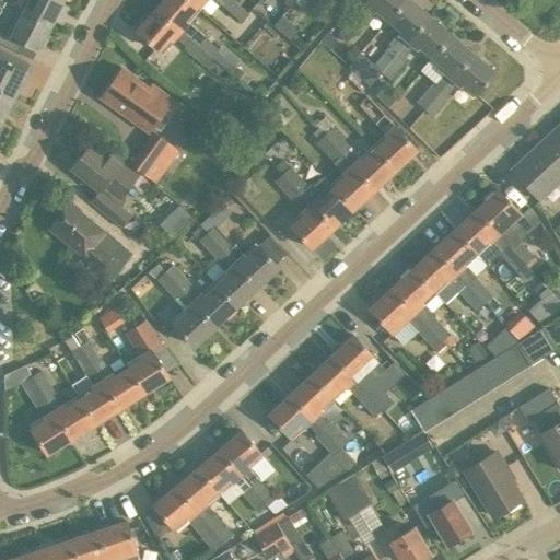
[(23,0),(19,10),(49,25),(61,0),(23,0)]
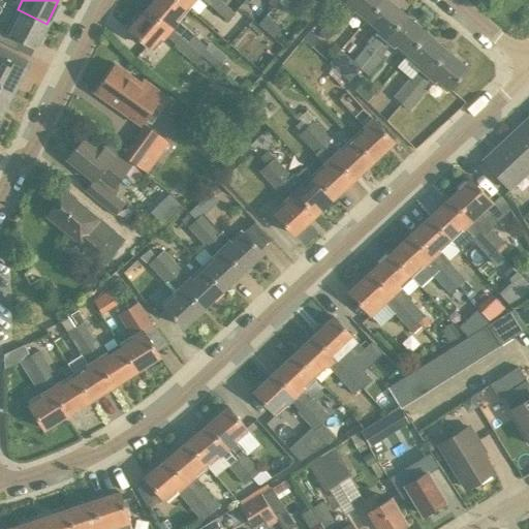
[(179,0),(154,0),(147,8),(172,29),(180,36),(212,64),(217,68),(222,61),(223,61),(207,45),(206,45),(193,35),(196,31),(178,16),(186,6),(179,0)]
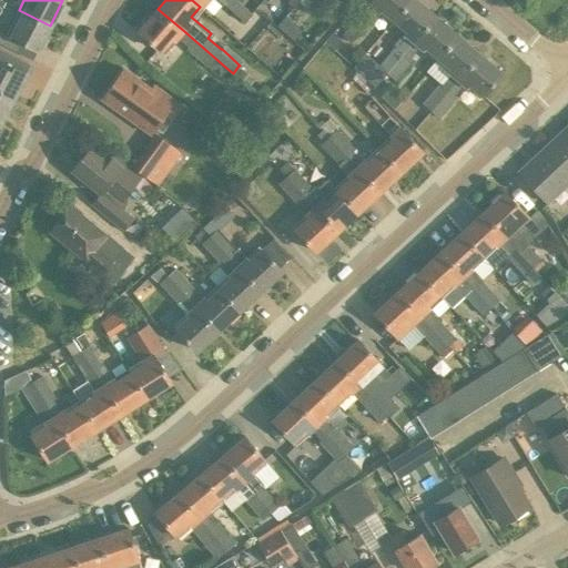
[(237,0),(192,0),(200,7),(205,0),(217,0),(244,22),(253,12),(237,0)]
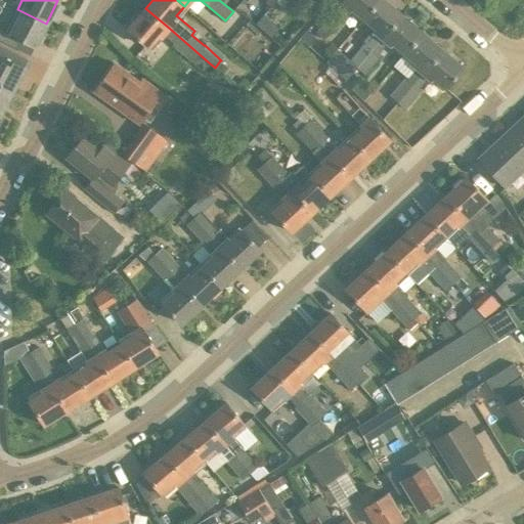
[(342,0),(340,3),(314,33),(323,40),(348,10),(348,11),(351,7),(363,17),(378,0),(342,0)]
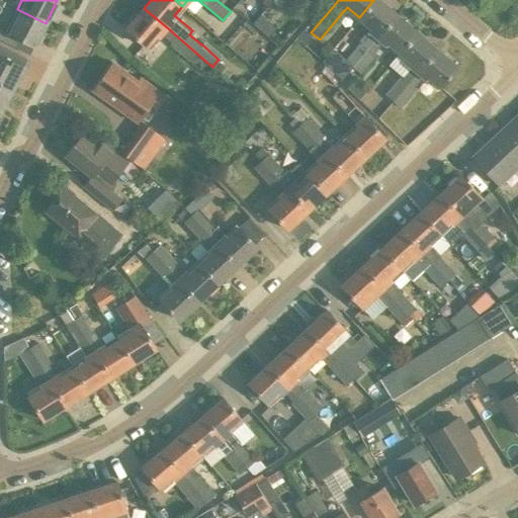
[(368,31),(344,60),(352,67),(368,48),(376,38),(398,14),(380,0),(373,0),(359,17),(371,27),(367,31),(368,31)]
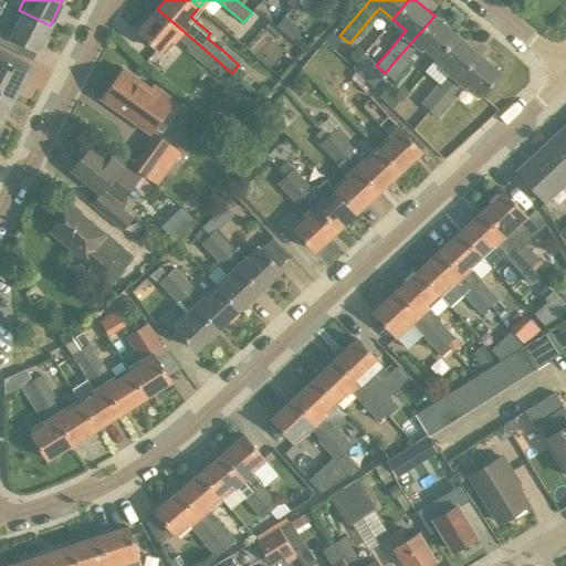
[(157,9),(138,32),(160,51),(171,39),(175,41),(178,38),(184,31),(157,9)]
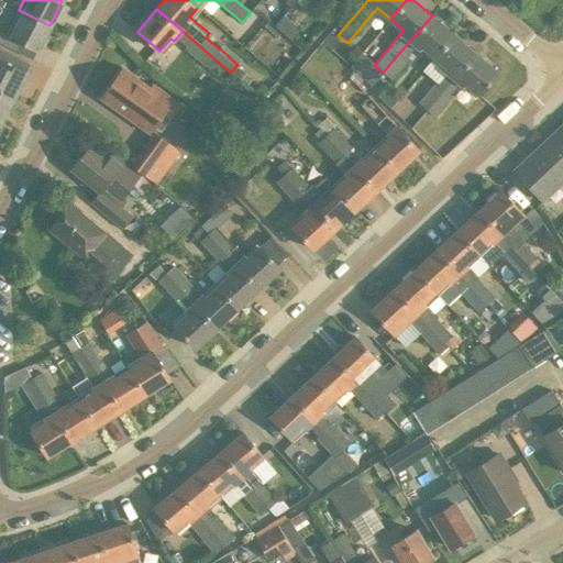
[(50,25),(19,10),(6,35),(36,52),(50,25)]
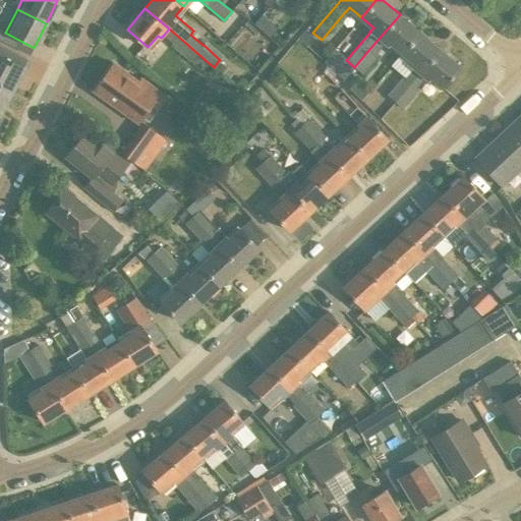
[(400,14),(379,39),(385,44),(388,46),(391,42),(403,52),(420,32),(400,14)]
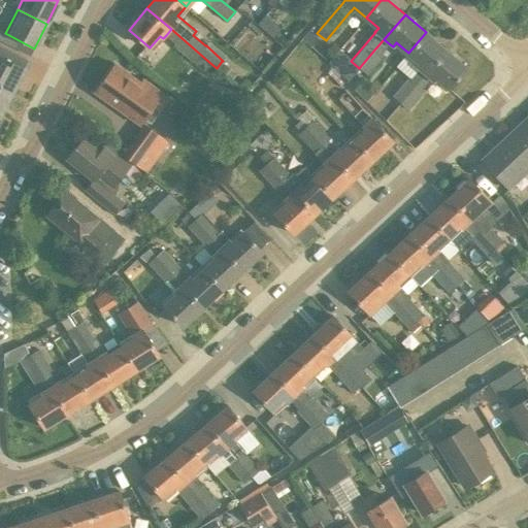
[(416,66),(391,95),(395,98),(391,102),(395,105),(392,109),(393,111),(400,103),(447,50),(426,32),(408,53),(419,63),(416,66)]
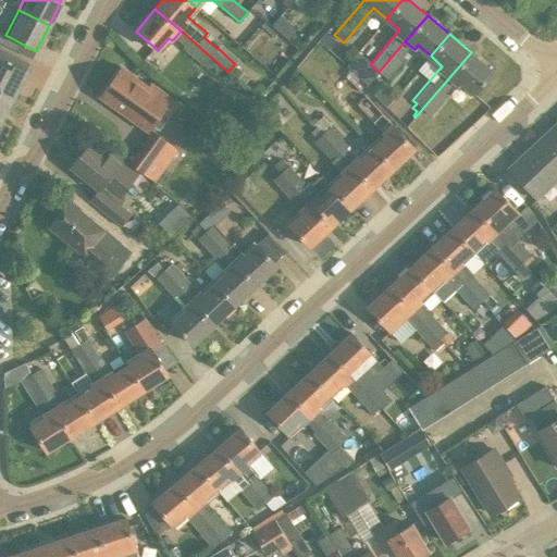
[(184,45),(182,48),(215,76),(223,67),(189,38),(184,45)]
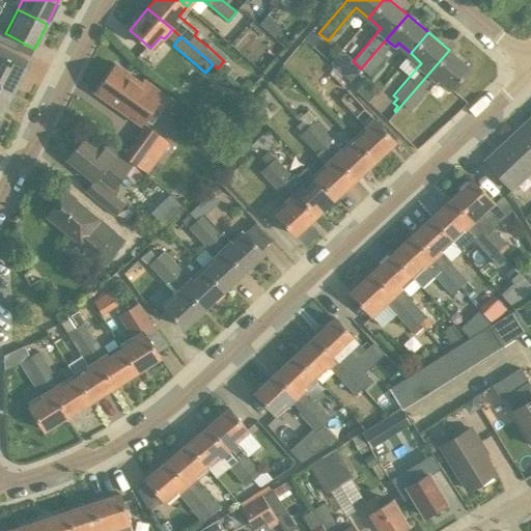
[(378,49),(361,68),(369,76),(386,56),(384,54),(378,49)]
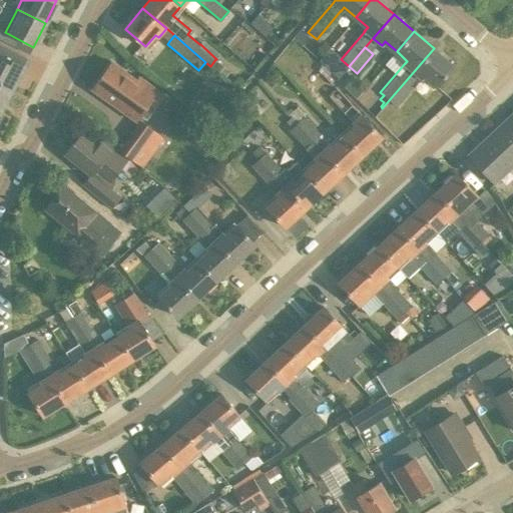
[(434,48),(389,100),(397,107),(422,79),(425,75),(437,85),(454,65),(434,48)]
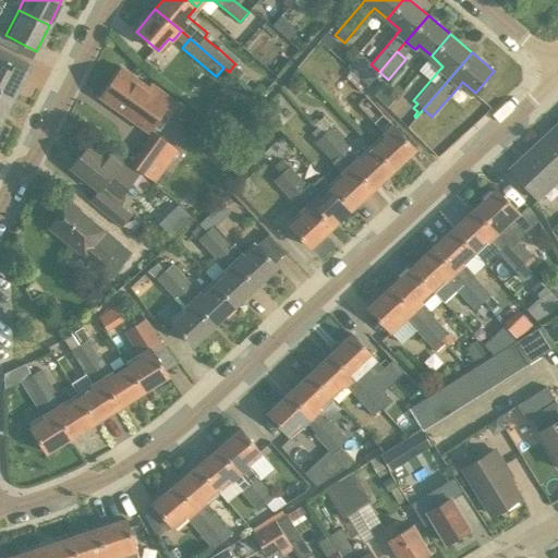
[(0,91),(13,97),(25,74),(0,61),(0,91)]
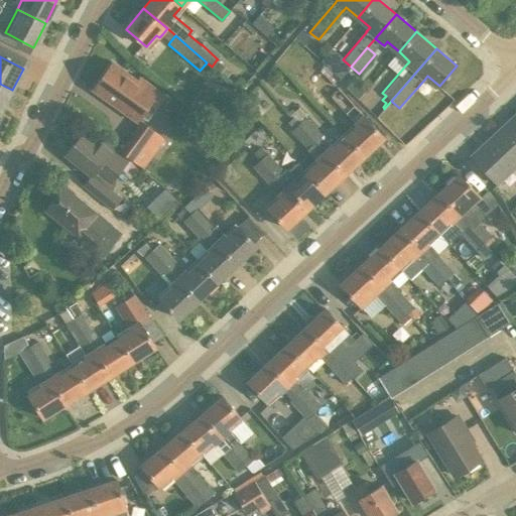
[(212,67),(211,67),(219,74),(225,67),(217,59),(212,67)]
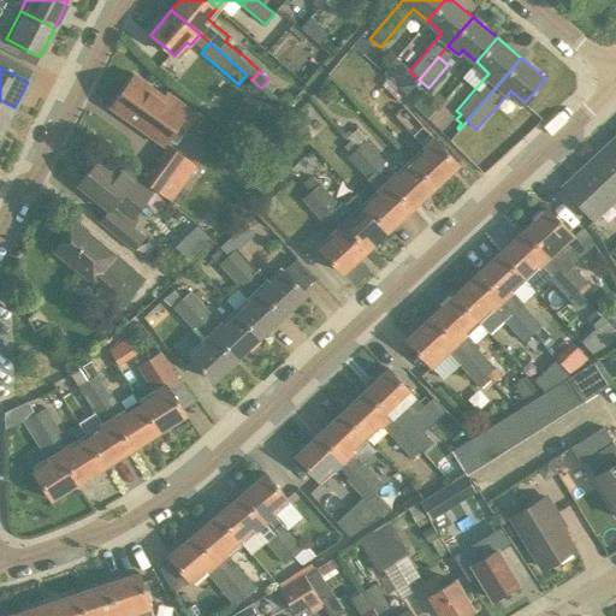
[(111,107),(163,144),(169,138),(175,143),(196,113),(167,93),(165,95),(135,75),(111,107)]
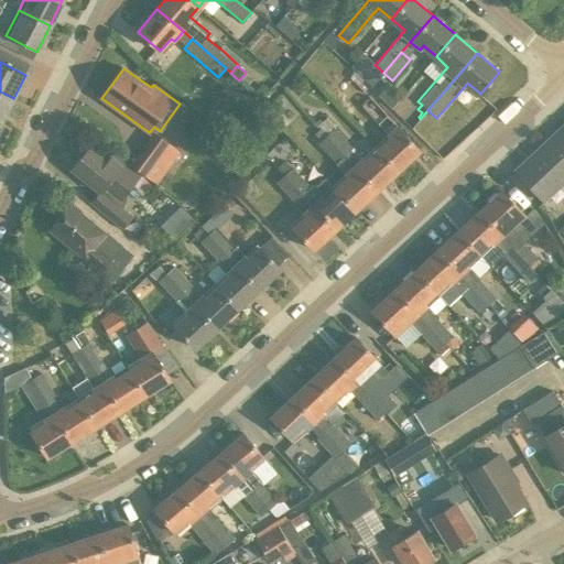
[(0,122),(0,123),(13,98),(0,91),(0,122)]
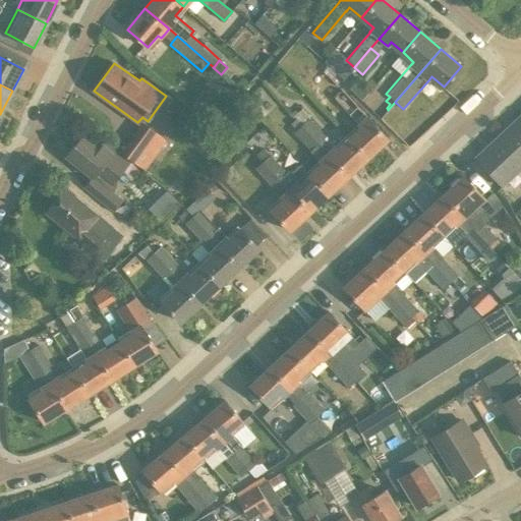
[(342,90),(334,98),(349,114),(358,106),(342,90)]
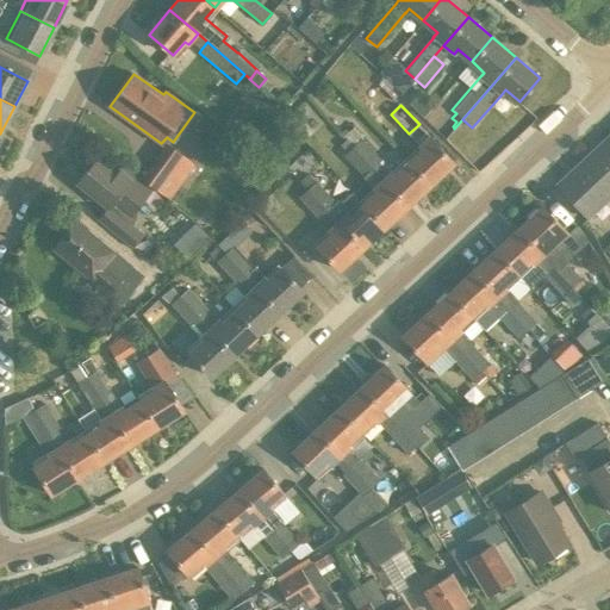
[(422,148),(409,160),(430,184),(454,161),(429,135),(418,144),(422,148)]
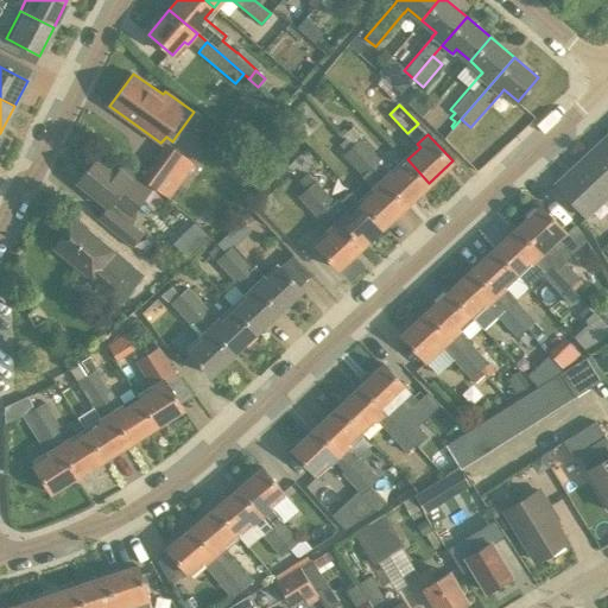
[(361,138),(353,145),(372,166),(380,159),(361,138)]
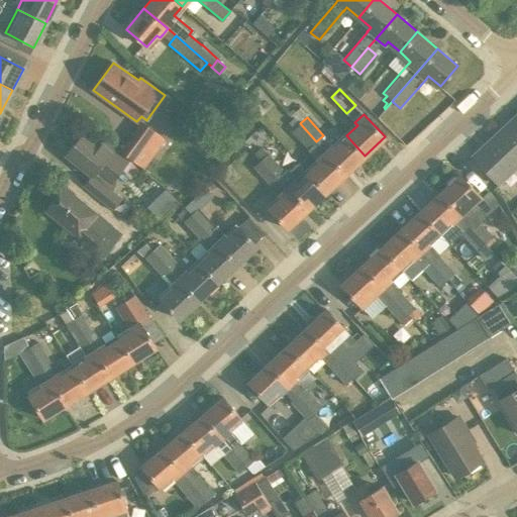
[(516,121),(514,118),(493,137),(516,163),(516,121)]
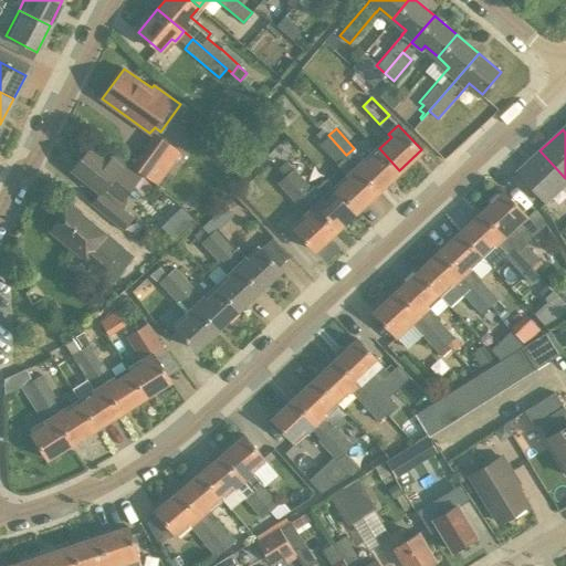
[(155,130),(143,147),(169,166),(181,149),(155,130)]
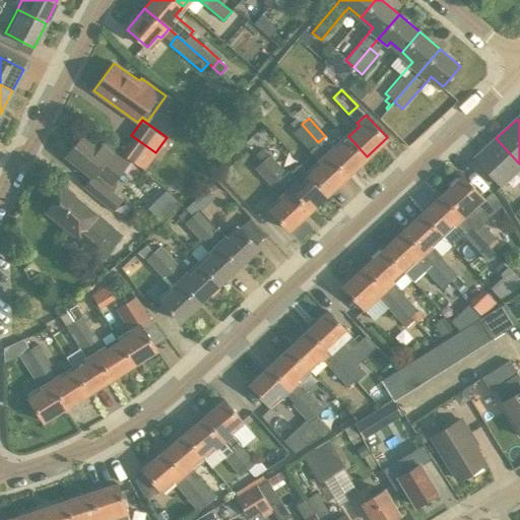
[(296,130),(293,132),(321,161),(310,172),(328,192),(347,175),(326,151),(318,142),(302,124),(296,130)]
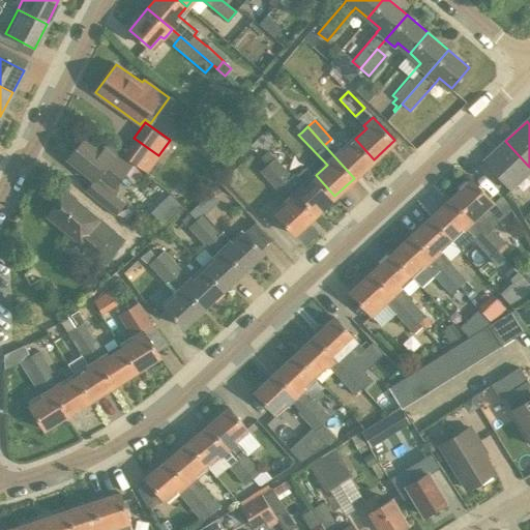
[(94,181),(107,192),(98,202),(115,215),(124,204),(114,196),(115,194),(117,187),(117,183),(133,164),(106,143),(99,150),(84,138),(67,159),(94,181)]
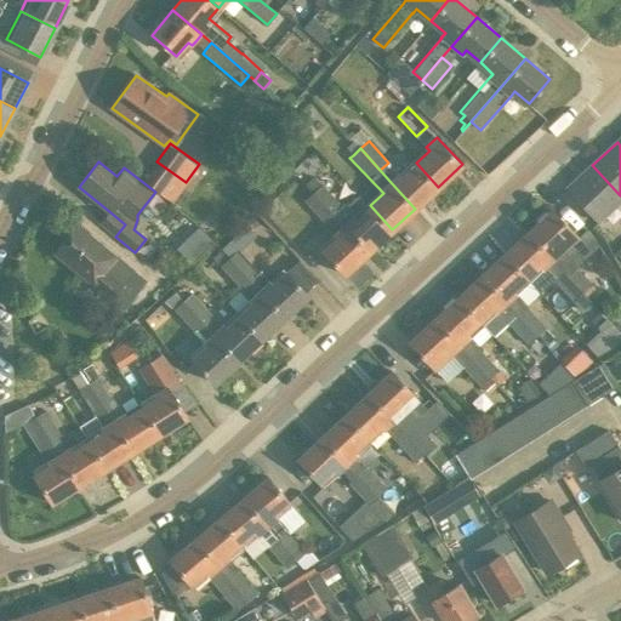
[(398,172),(389,181),(415,209),(438,187),(416,163),(403,175),(400,171),(398,172)]
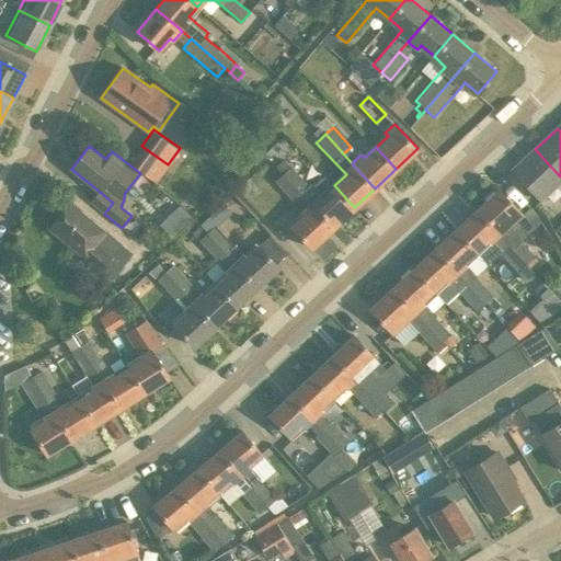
[(560,182),(560,176),(535,149),(513,170),(541,201),(560,182)]
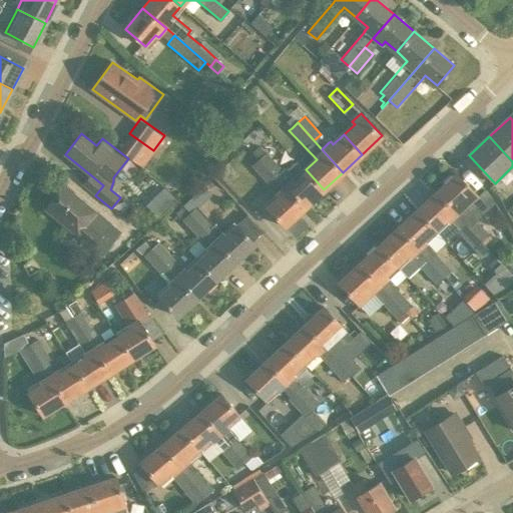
[(266,151),(259,158),(276,176),(284,185),(305,207),(324,189),(306,169),(305,170),(296,160),(286,170),(284,168),(282,169),(266,151)]
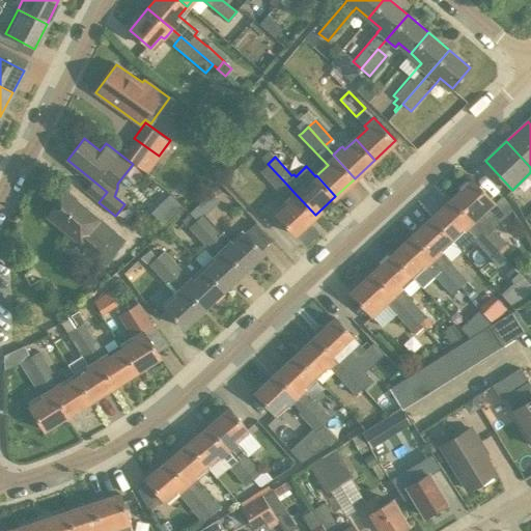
[(268,164),(259,171),(277,191),(279,188),(285,183),(268,164)]
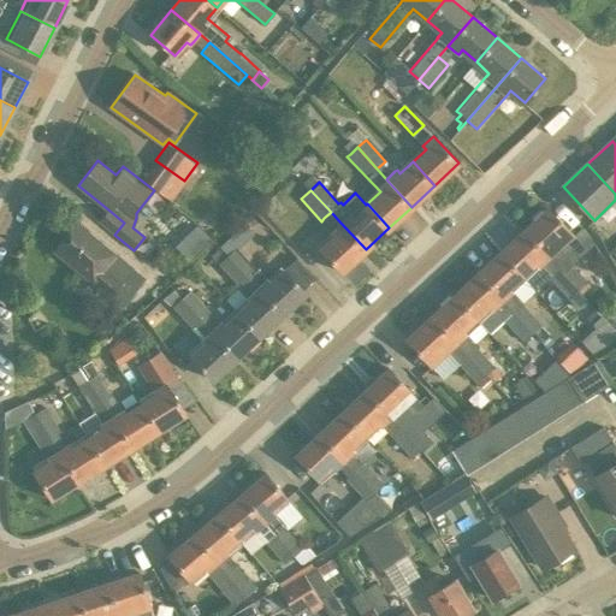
[(615,225),(615,203),(605,213),(615,225)]
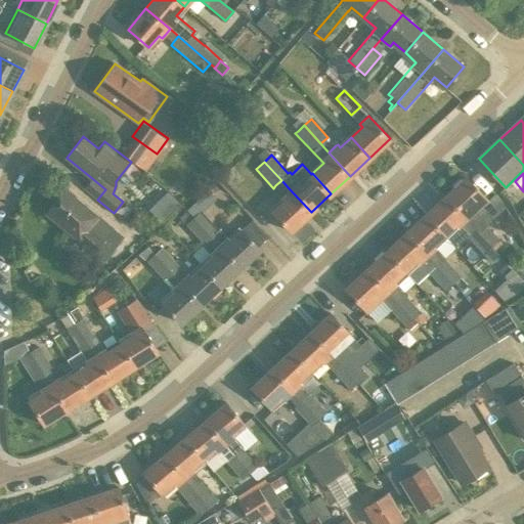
[(466,176),(445,195),(492,247),(499,239),(486,225),(489,222),(478,209),(487,200),(466,176)]
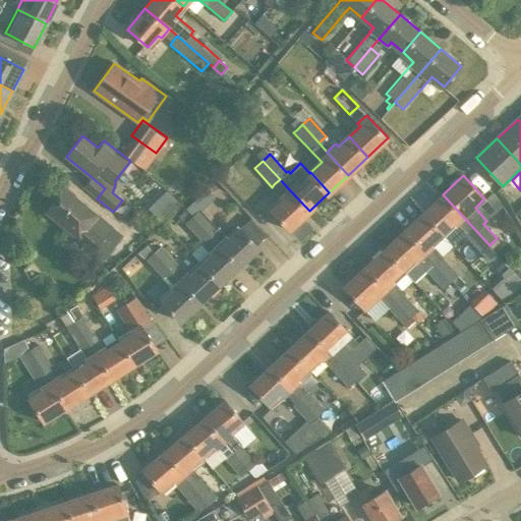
[(114,227),(65,187),(46,212),(104,258),(122,236),(113,228),(114,227)]
